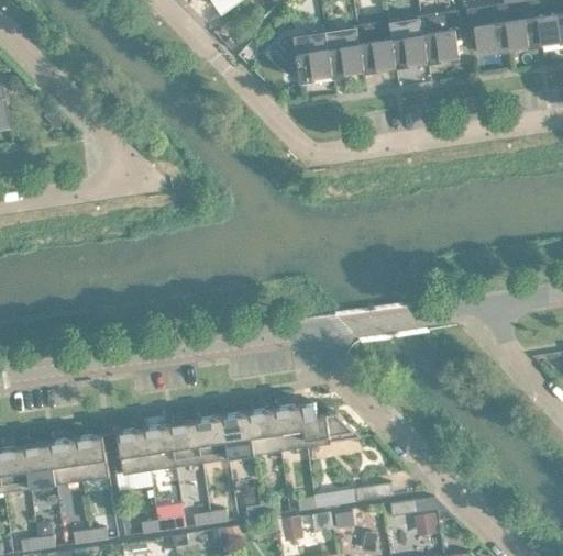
[(214,0),(221,9),(234,0),(214,0)]
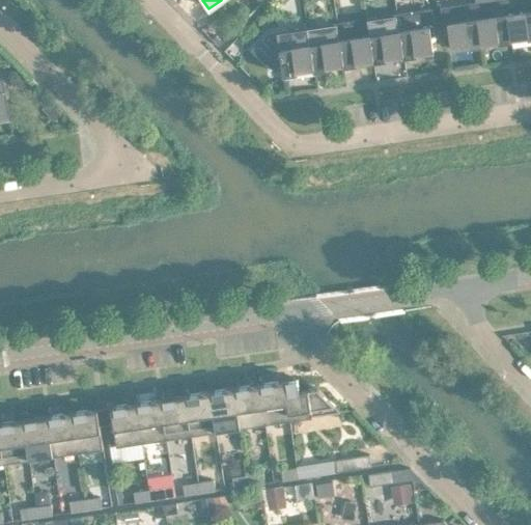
[(505,0),(475,4),(480,40),(479,40),(480,46),(501,43),(501,37),(509,36),(510,36),(505,0)]
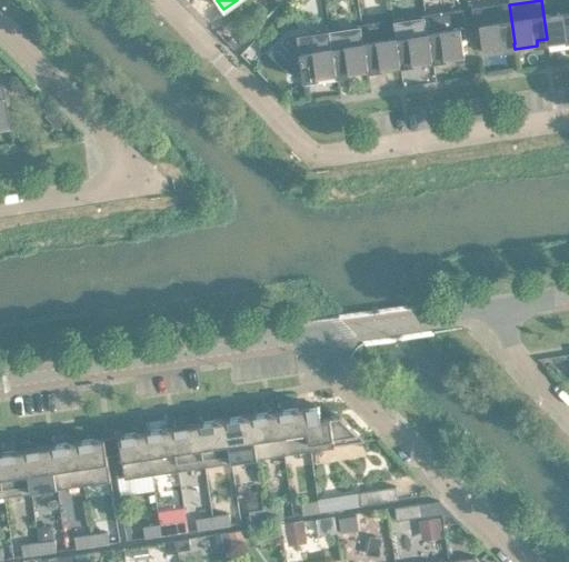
[(568,0),(541,0),(547,39),(546,39),(547,44),(568,40),(568,39),(568,36),(568,0)]
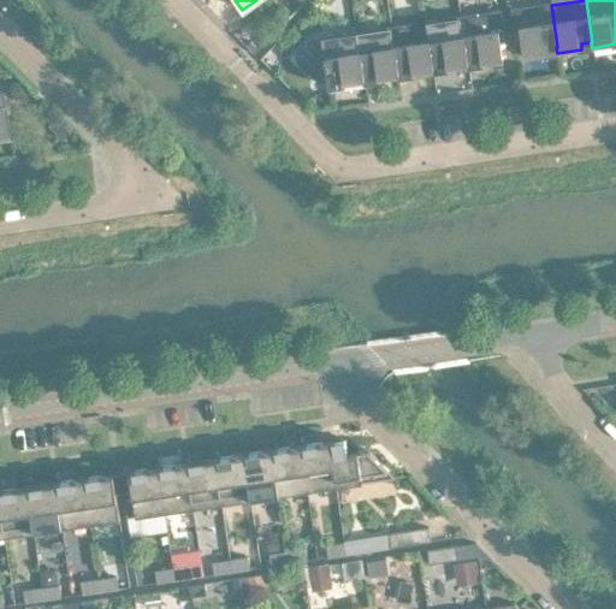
[(557,47),(551,5),(513,11),(515,30),(519,30),(522,59),(548,54),(546,49),(556,47),(557,47)]
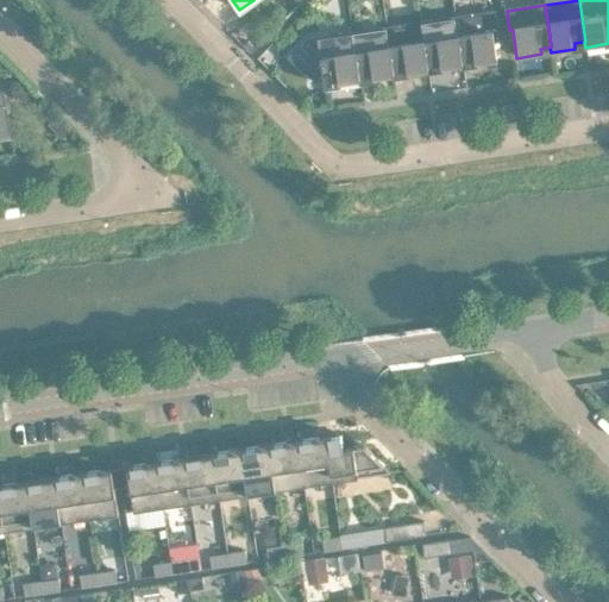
[(493,13),(454,19),(460,61),(462,61),(471,58),(472,64),(496,61),(493,32),(495,32),(493,13)]
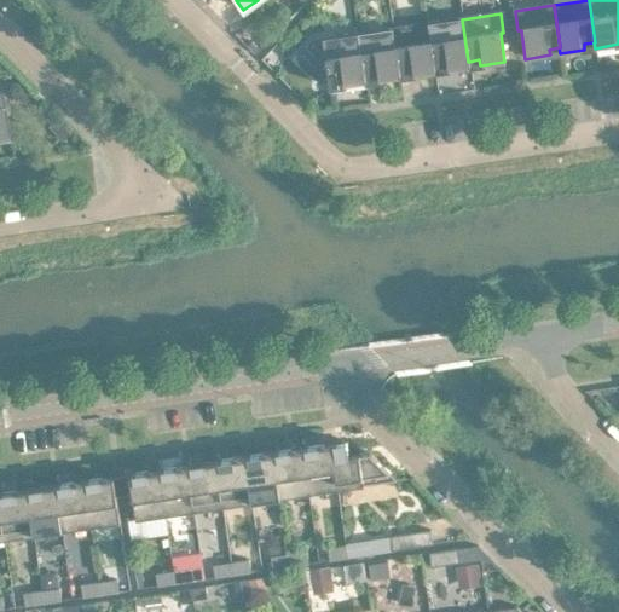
[(462,19),(427,24),(433,67),(434,67),(444,65),(445,70),(469,67),(469,62),(468,62),(462,19)]
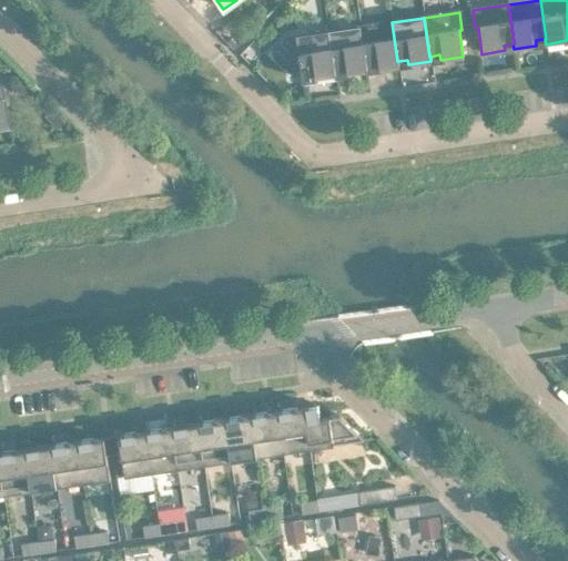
[(392,22),(361,27),(366,65),(376,64),(376,70),(399,67),(398,61),(397,61),(392,22)]
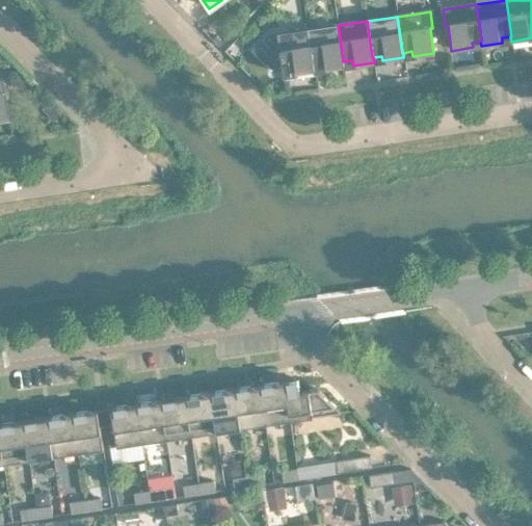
[(338,25),(308,30),(313,67),(313,66),(322,64),(323,70),(344,67),(343,61),(338,25)]
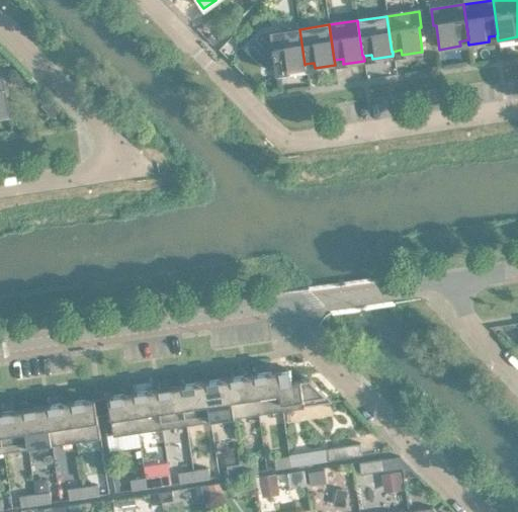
[(305,65),(299,29),(262,34),(247,50),(267,70),(284,67),(285,72),(306,69),(305,64),(305,65)]
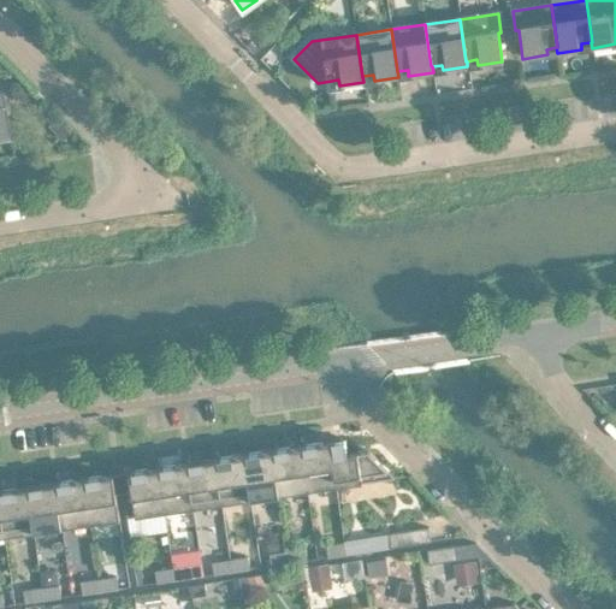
[(58,118),(48,126),(61,140),(71,131),(58,118)]
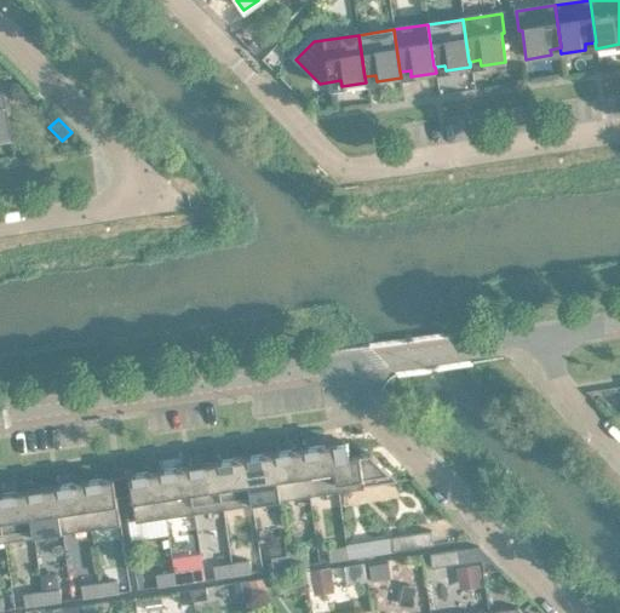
[(346,442),(332,445),(338,491),(396,481),(369,454),(349,457),(346,442)]
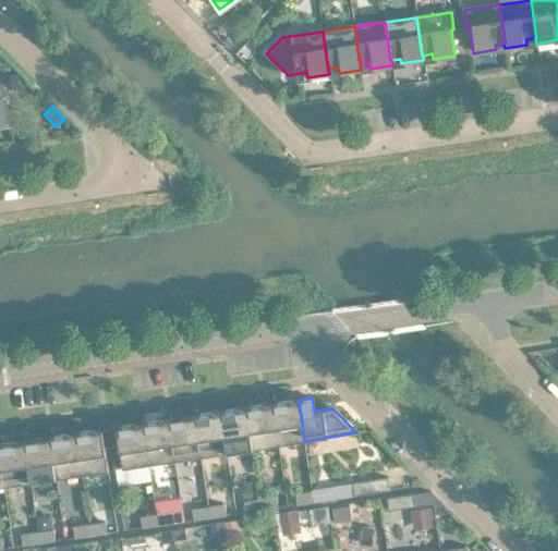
[(299,400),(273,404),(278,444),(304,441),(299,400)]
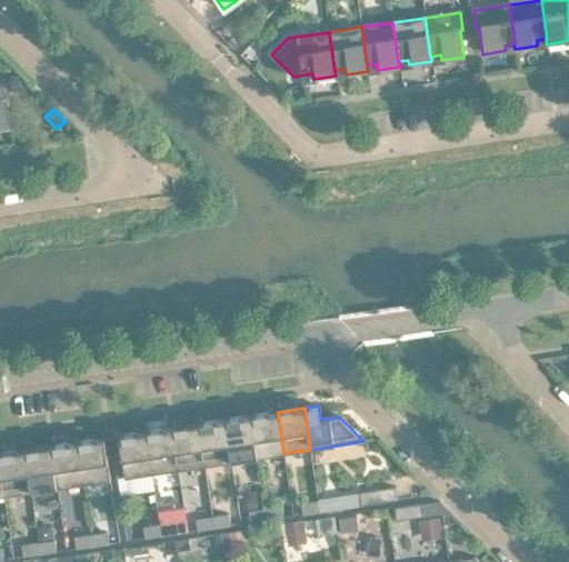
[(278,412),(251,415),(258,458),(283,453),(278,412)]
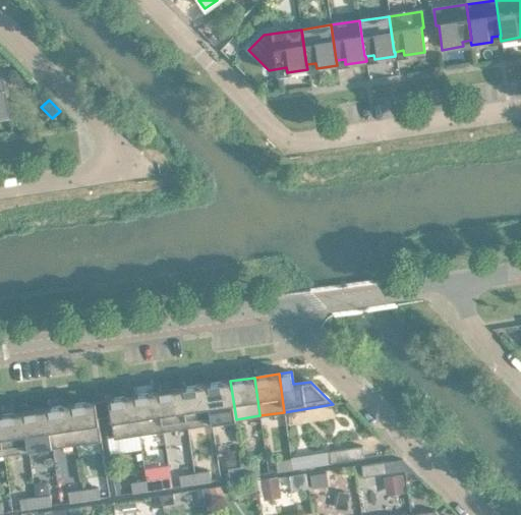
[(230,381),(206,385),(212,422),(236,419),(230,381)]
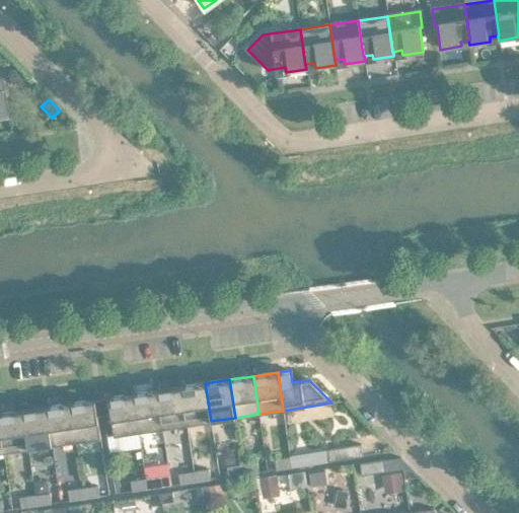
[(205,383),(181,386),(187,425),(211,421),(205,383)]
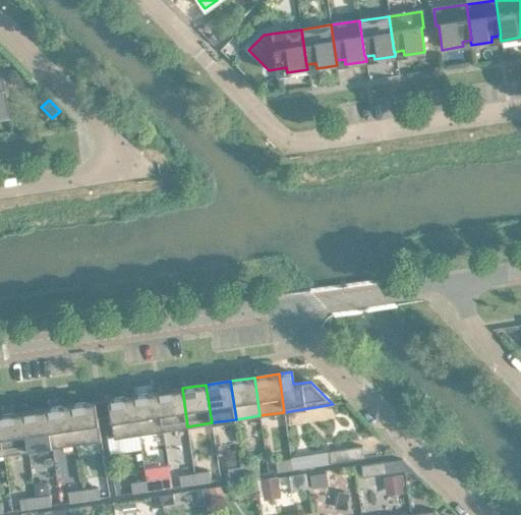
[(182,388),(158,392),(164,430),(187,426),(182,388)]
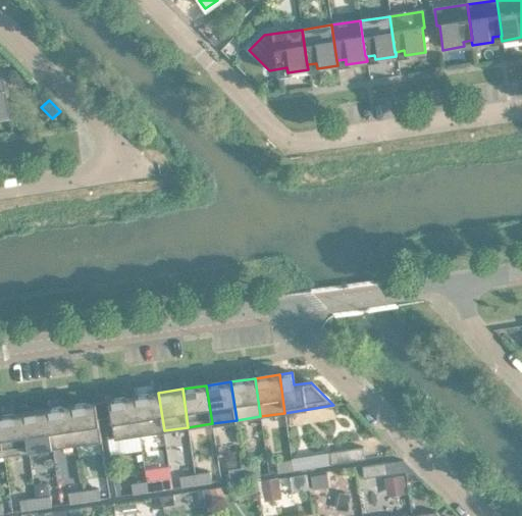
[(158,393),(134,396),(140,434),(164,430),(158,393)]
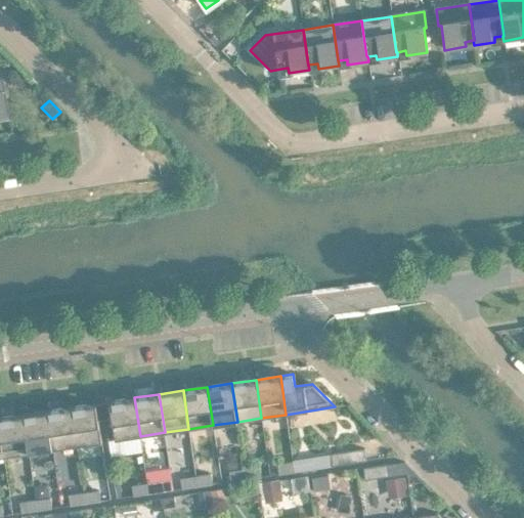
[(140,436),(134,397),(101,402),(103,420),(105,431),(113,430),(114,440),(140,436)]
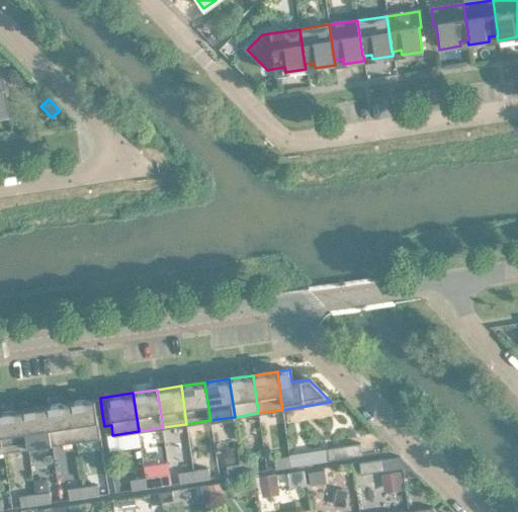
[(94,399),(70,403),(76,440),(99,437),(94,399)]
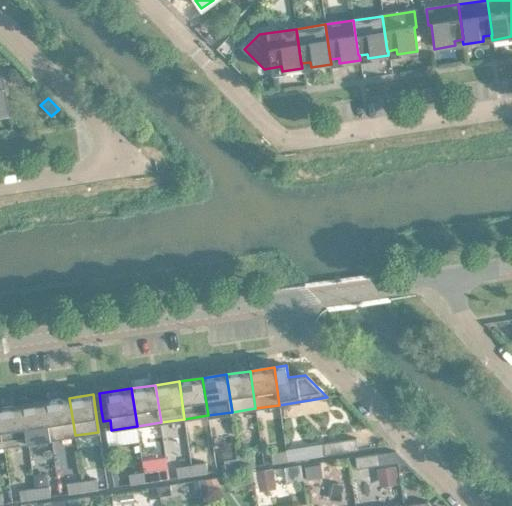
[(69,398),(46,401),(51,439),(75,435),(69,398)]
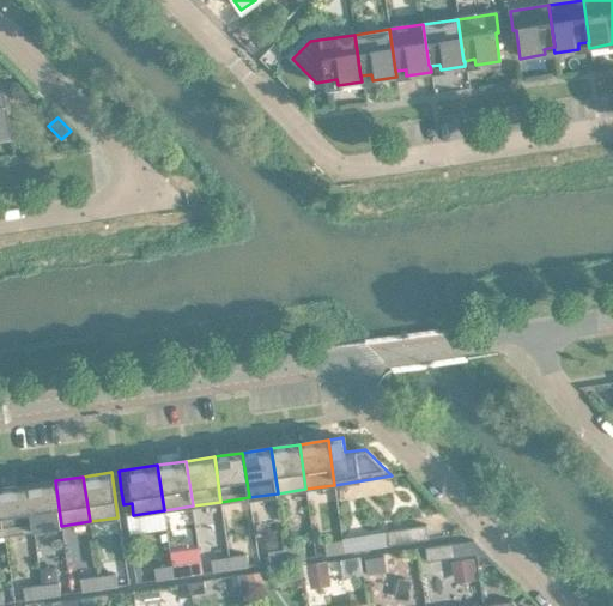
[(55,480),(26,485),(34,529),(61,526),(55,480)]
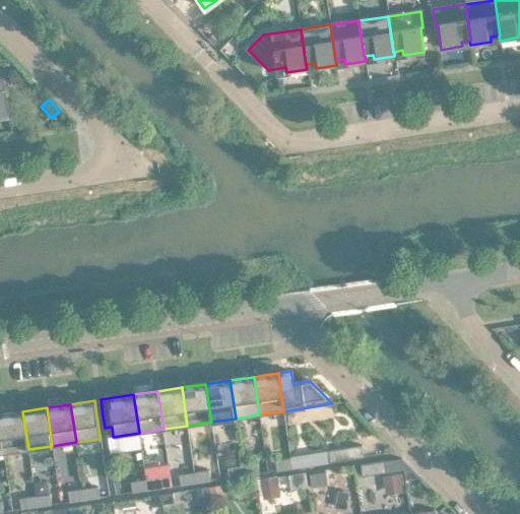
[(22,411),(0,414),(0,427),(4,453),(28,449),(22,411)]
